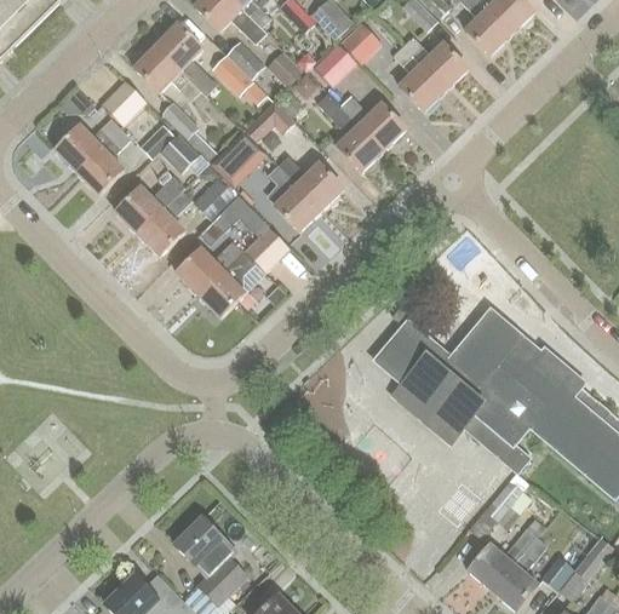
[(0,57),(58,0),(0,0),(0,57)]
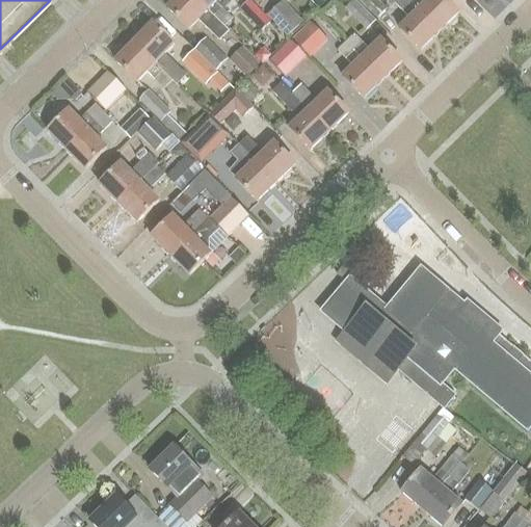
[(187,25),(197,16),(218,36),(228,28),(222,23),(197,0),(170,0),(166,4),(187,25)]
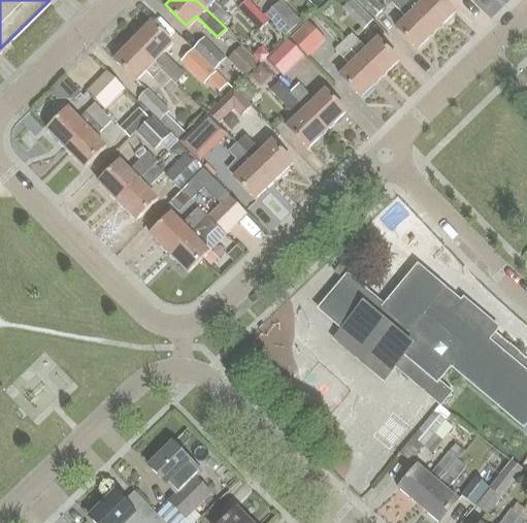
[(196,0),(221,23),(228,15),(212,0),(196,0)]
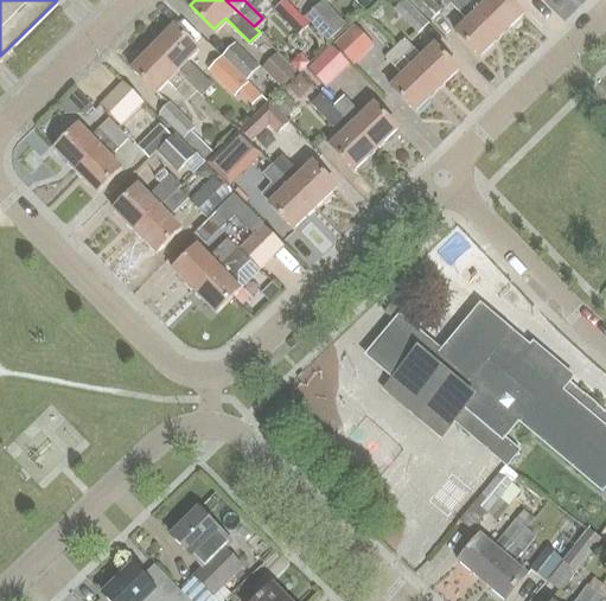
[(280,0),(274,6),(298,31),(308,20),(289,0),(280,0)]
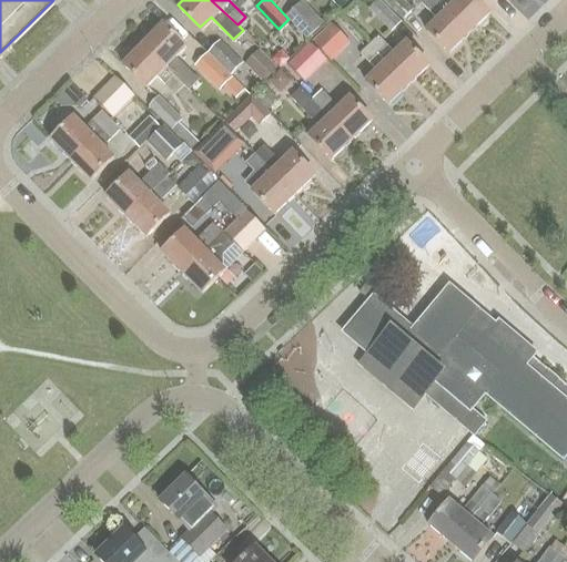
[(310,32),(322,20),(302,0),(300,0),(289,11),(310,32)]
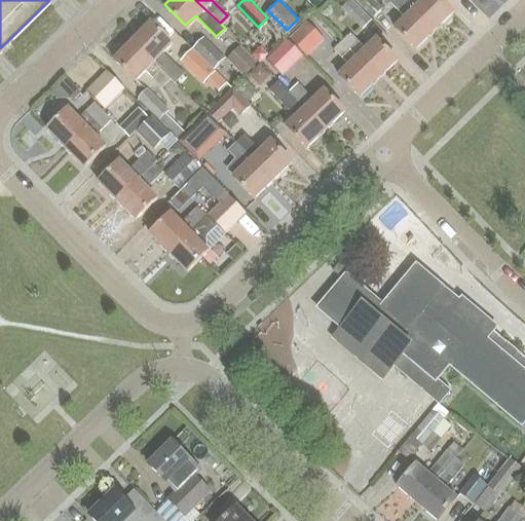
[(359,25),(369,15),(353,0),(345,0),(340,5),(359,25)]
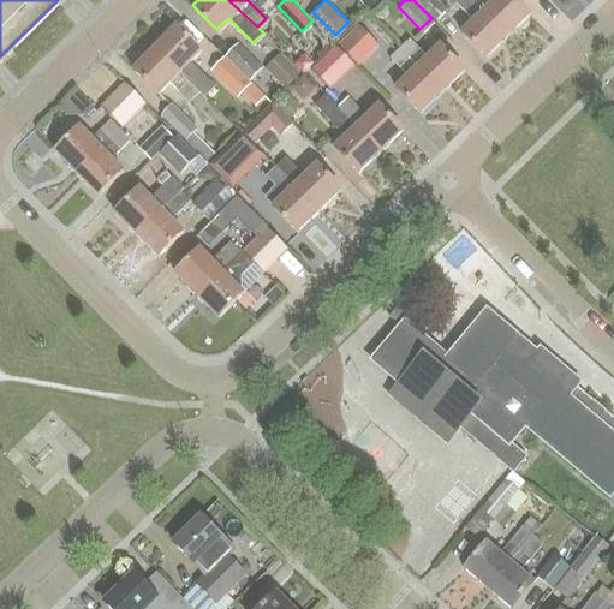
[(418,0),(435,18),(447,7),(440,0),(418,0)]
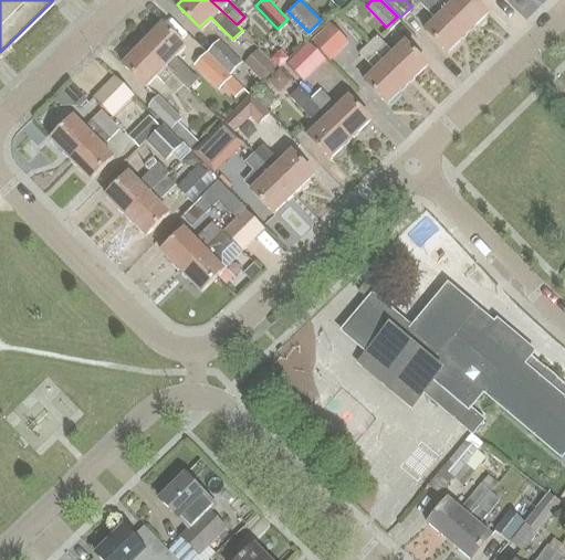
[(446,49),(467,29),(445,6),(445,7),(438,0),(421,0),(436,16),(424,27),(446,49)]
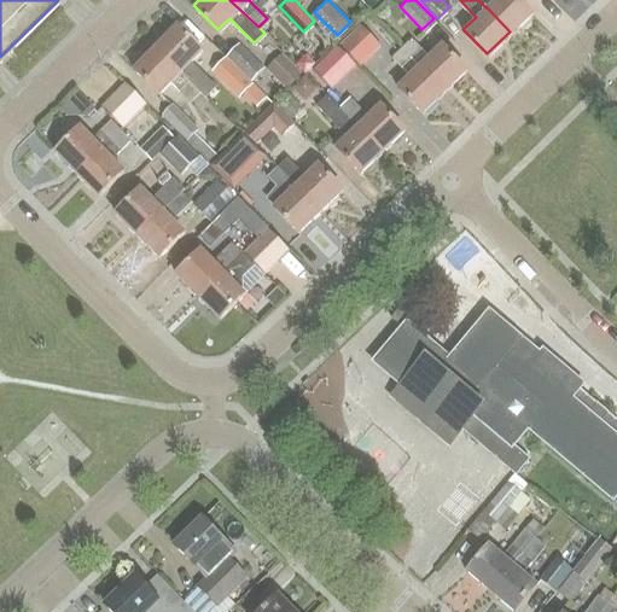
[(485,7),(485,6),(510,31),(531,10),(521,0),(478,0),(485,7)]
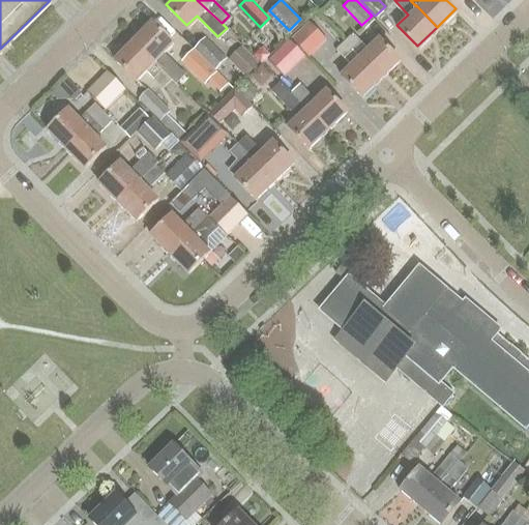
[(290,35),(307,54),(325,36),(307,18),(290,35)]
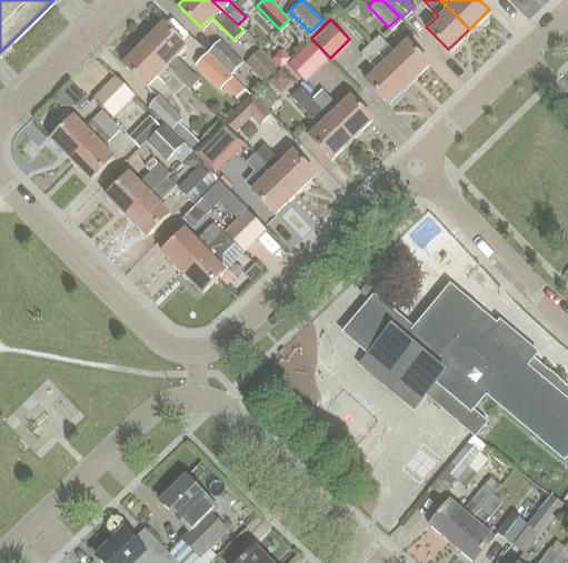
[(141,42),(165,64),(182,81),(191,72),(181,63),(182,62),(175,54),(185,43),(162,21),(141,42)]
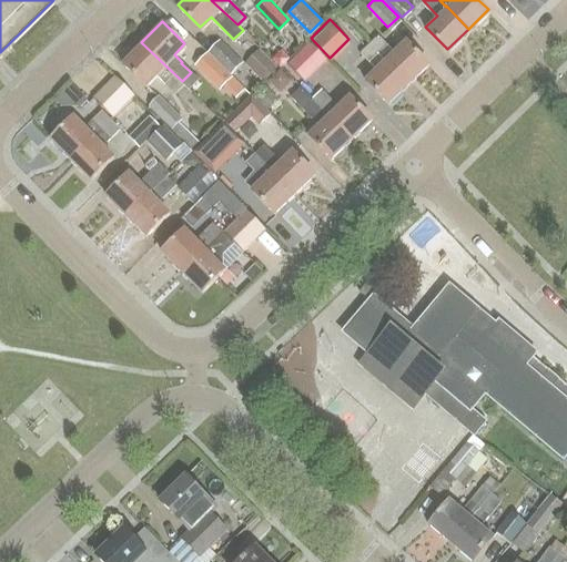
[(377,32),(368,41),(377,50),(386,42),(377,32)]
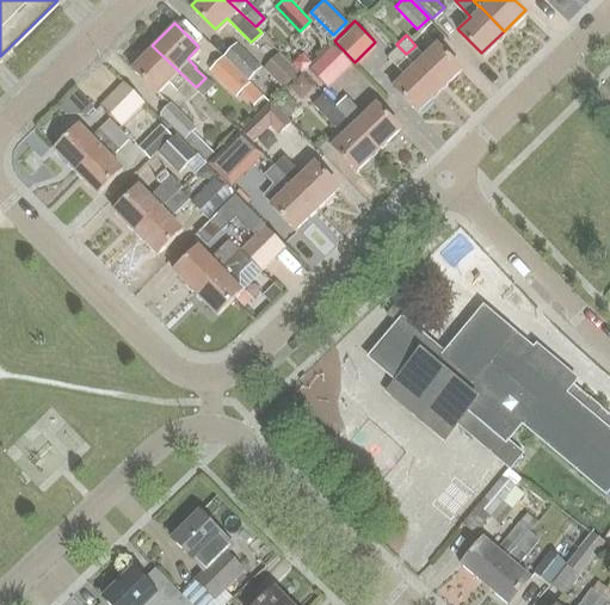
[(246,75),(258,63),(236,41),(223,53),(246,75)]
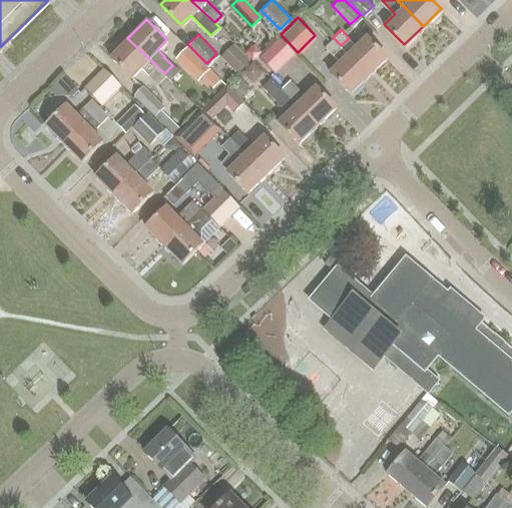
[(275,71),(295,51),(279,35),(259,55),(275,71)]
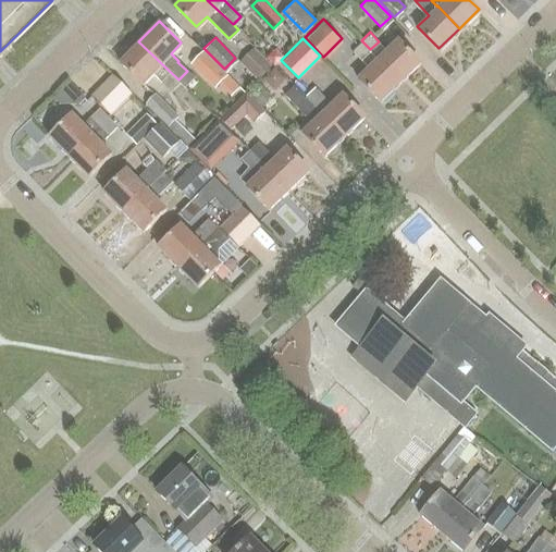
[(385,49),(379,41),(370,49),(378,57),(399,80),(420,60),(398,38),(385,49)]
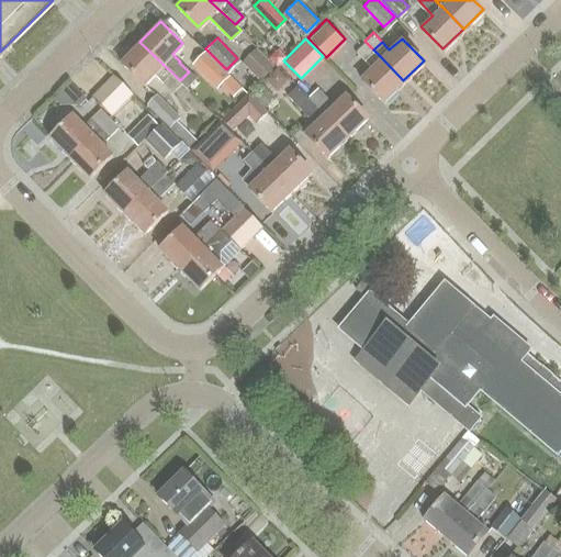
[(356,49),(363,58),(373,49),(365,41),(356,49)]
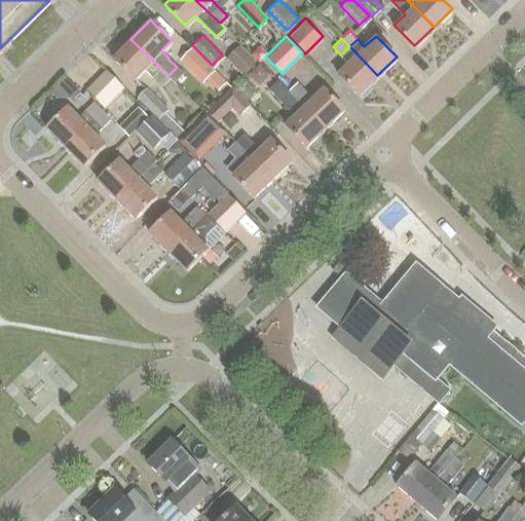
[(152,60),(130,39),(113,57),(135,78),(145,67),(161,82),(169,75),(152,60)]
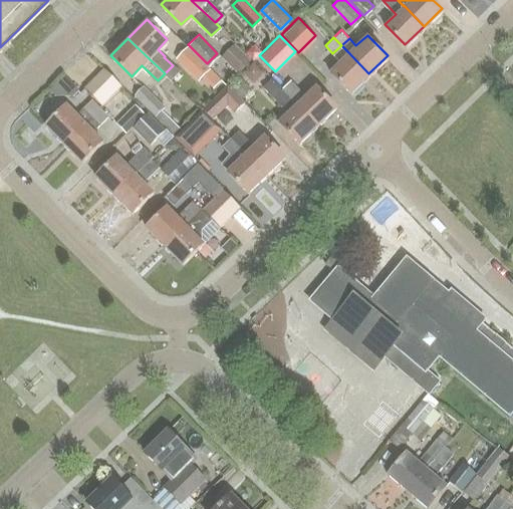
[(254,42),(245,50),(252,58),(261,50),(254,42)]
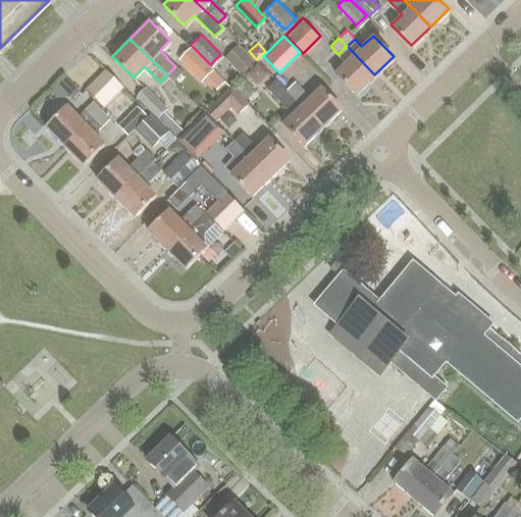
[(354,53),(347,46),(337,54),(346,61),(335,71),(356,93),(374,74),(354,53)]
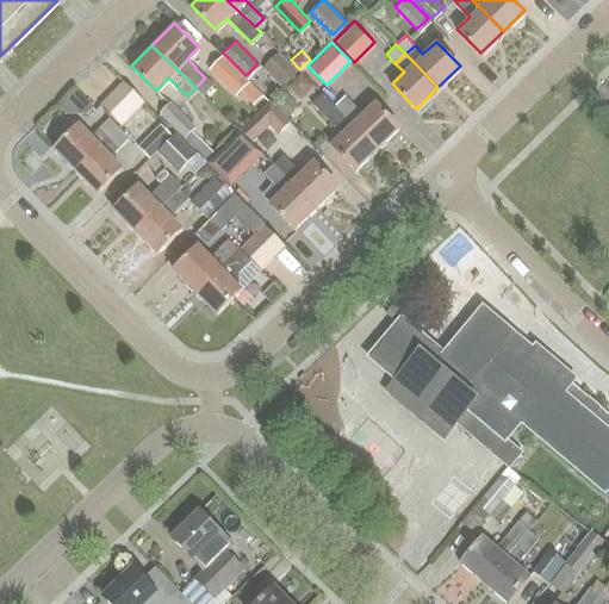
[(284,55),(268,72),(281,85),(297,68),(284,55)]
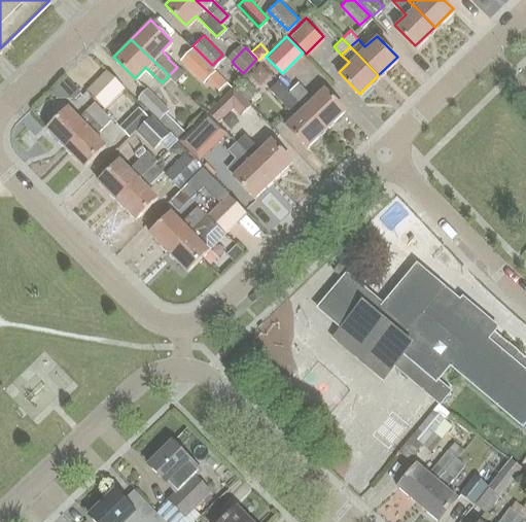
[(204,78),(212,70),(190,48),(182,57),(204,78)]
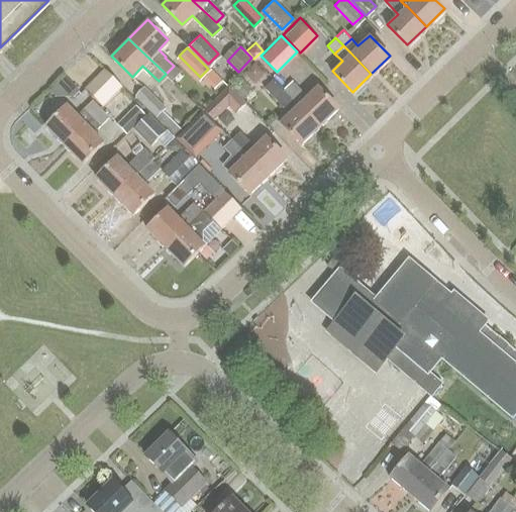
[(259,58),(247,69),(260,80),(270,70),(259,58)]
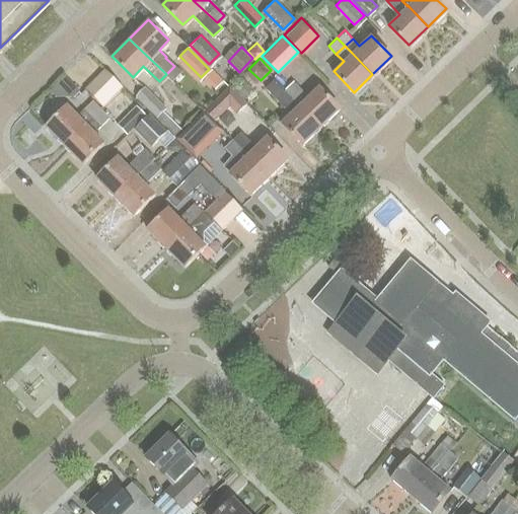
[(101,103),(122,83),(103,66),(83,86),(101,103)]
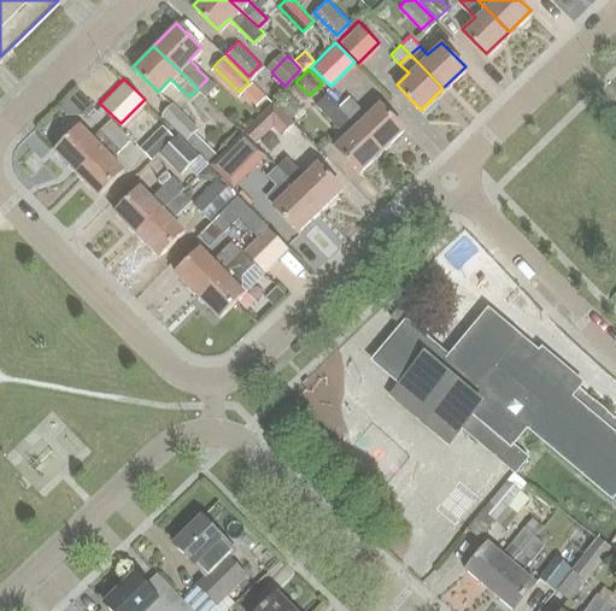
[(339,104),(327,92),(316,101),(345,133),(334,144),(358,169),(381,147),(339,104)]
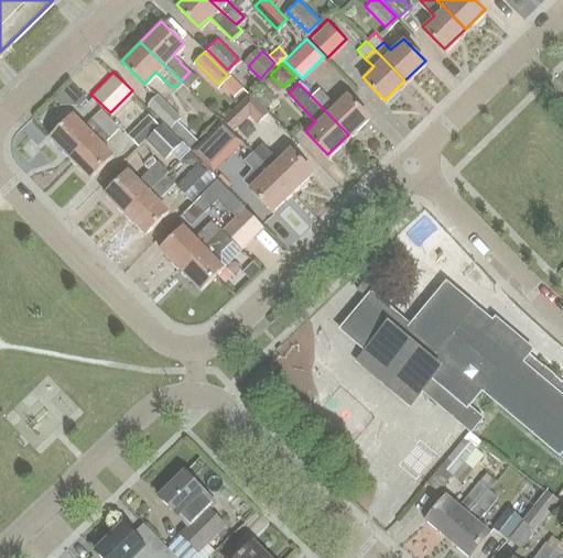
[(318,87),(310,95),(348,134),(368,116),(346,93),(335,104),(318,87)]
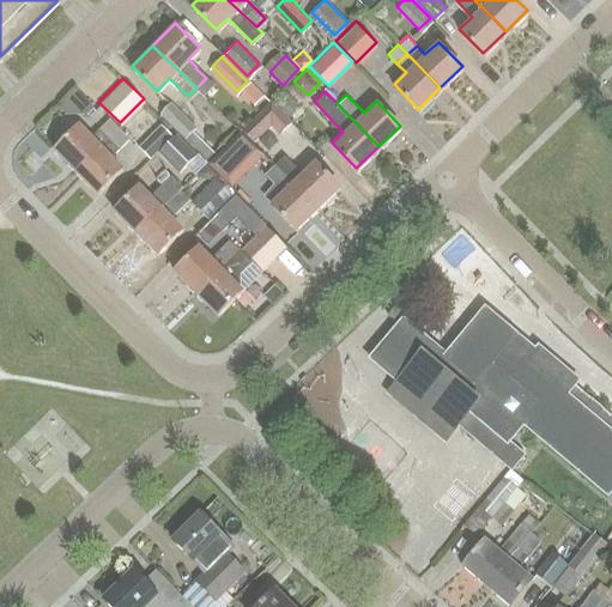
[(192,128),(194,125),(169,101),(159,111),(185,135),(192,128)]
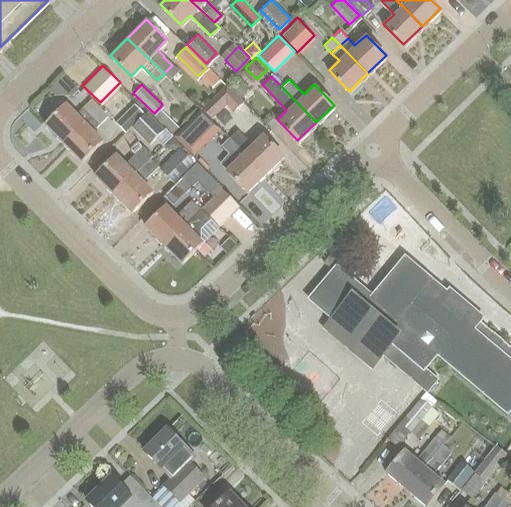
[(227,84),(204,106),(213,116),(226,103),(233,109),(243,100),(227,84)]
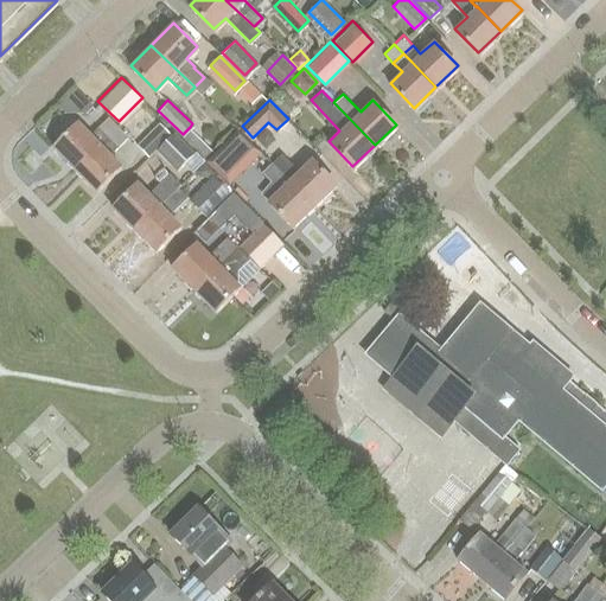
[(100,145),(108,135),(117,126),(108,116),(90,134),(78,122),(53,146),(76,168),(100,145)]
